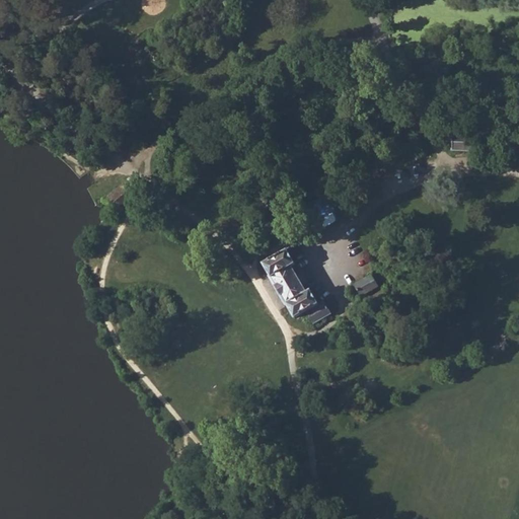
[(452,151),(476,152),(476,136),(452,135),(452,151)]
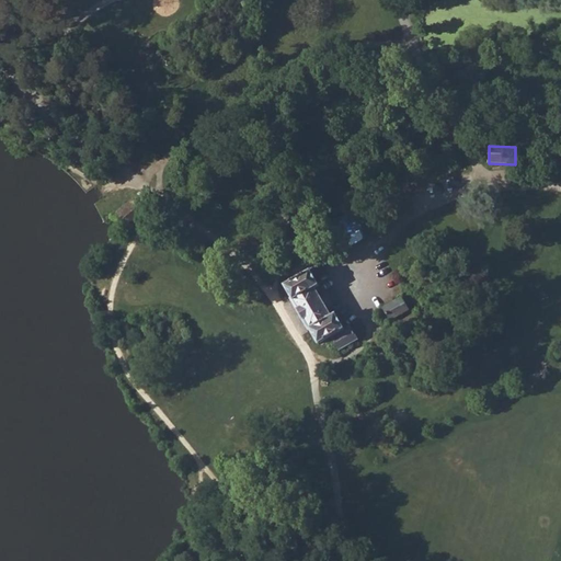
[(342,251),(367,237),(358,224),(357,225),(351,213),(340,219),(339,217),(332,221),(341,237),(335,239),(342,251)]
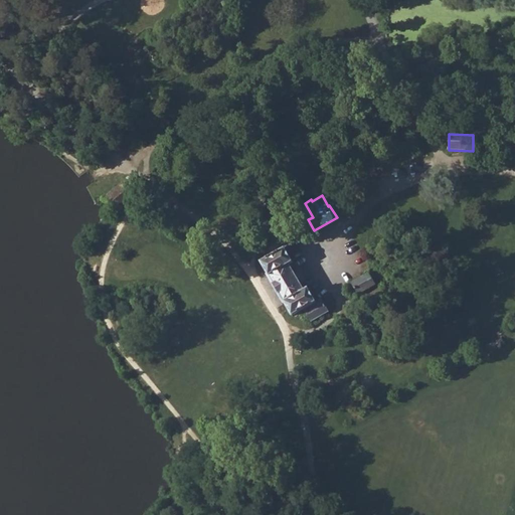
[(311,322),(329,312),(322,300),(316,303),(308,289),(304,291),(297,278),(289,265),(293,263),(285,247),(290,244),(284,233),(266,242),(273,255),(261,263),(275,289),(283,304),(285,304),(292,316),(304,309),(311,322)]
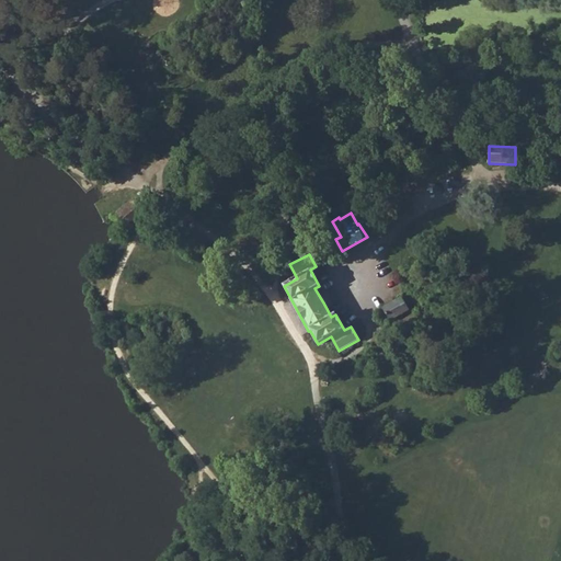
[(390,321),(410,309),(402,297),(382,308),(390,321)]
